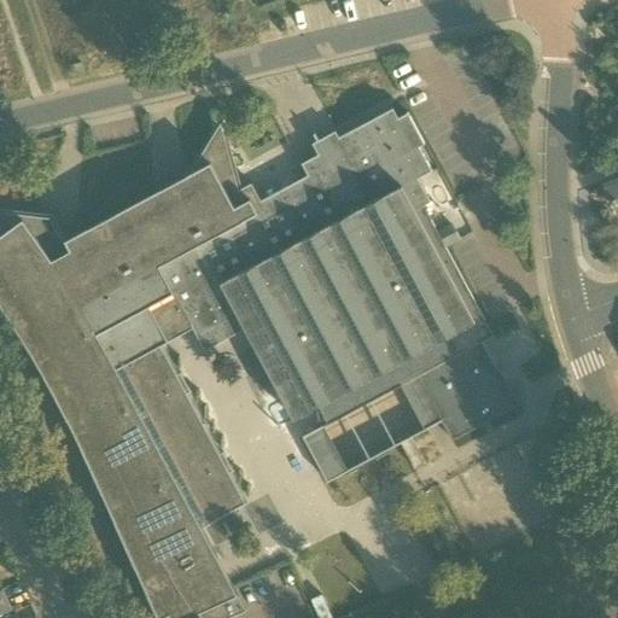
[(309,175),(262,200),(156,257),(192,325),(205,350),(246,328),(295,419),(320,406),(328,423),(304,436),(328,482),(442,420),(453,441),(520,404),(507,380),(505,382),(500,372),(502,371),(500,367),(497,368),(483,342),(494,336),(424,205),(431,202),(419,179),(432,170),(420,146),(425,144),(408,112),(398,118),(394,109),(369,123),(322,146),(315,134),(324,152),(303,163),(309,175)]
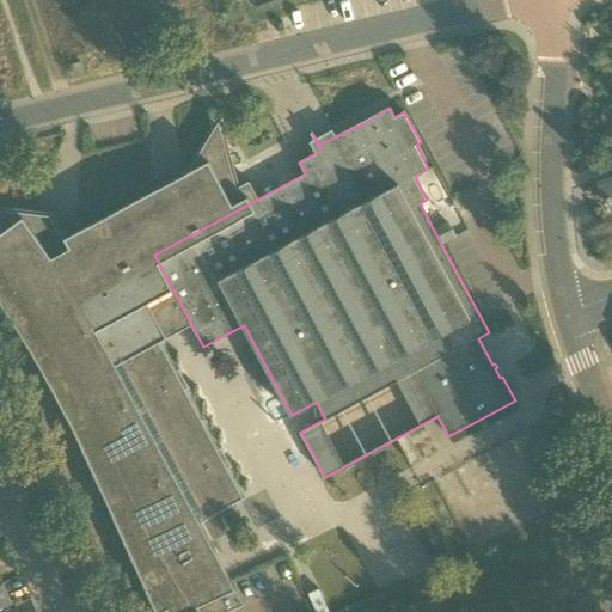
[(259,199),(250,181),(240,187),(236,189),(232,178),(234,177),(226,147),(226,146),(224,147),(219,127),(208,145),(207,144),(188,173),(189,175),(190,173),(195,181),(178,189),(177,187),(176,187),(177,190),(172,193),(153,203),(144,208),(141,206),(140,206),(141,209),(136,212),(108,227),(106,224),(105,225),(106,227),(96,233),(73,245),(72,246),(71,243),(69,244),(71,246),(51,257),(22,215),(23,215),(24,213),(0,209),(0,286),(0,287),(4,285),(7,289),(25,317),(22,319),(23,320),(25,318),(31,329),(46,352),(43,354),(43,355),(47,353),(49,357),(66,387),(62,389),(63,391),(67,389),(68,393),(84,423),(81,426),(81,427),(85,424),(87,429),(102,460),(98,461),(99,463),(102,461),(104,466),(118,497),(115,499),(115,500),(118,499),(121,503),(134,533),(132,534),(132,536),(135,534),(138,539),(151,570),(147,571),(148,573),(152,571),(152,574),(155,581),(159,587),(166,606),(167,606),(164,609),(165,610),(167,607),(169,609),(169,611),(226,611),(244,604),(233,583),(231,579),(231,577),(230,577),(220,560),(201,522),(206,520),(245,499),(245,497),(243,497),(227,469),(232,466),(221,447),(218,450),(202,421),(203,420),(203,418),(201,420),(185,390),(190,389),(179,369),(176,372),(160,342),(163,341),(167,338),(161,326),(171,322),(176,330),(190,322),(154,255),(259,199)]
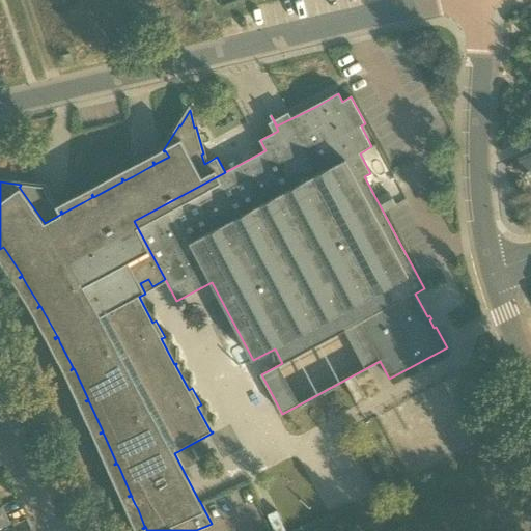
[(530,154),(522,159),(530,178),(530,154)]
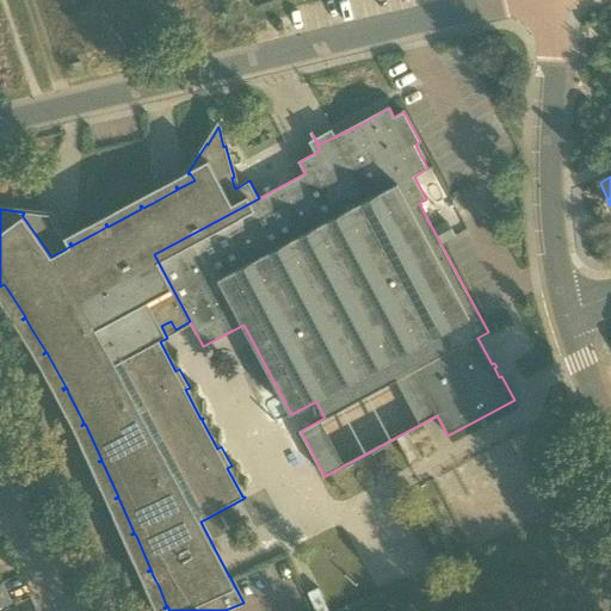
[(407,432),(397,438),(411,463),(421,457),(407,432)]
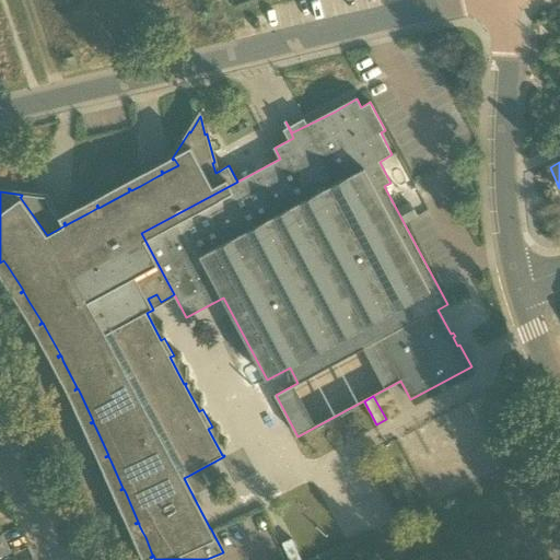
[(0,556),(10,551),(3,535),(0,536),(0,556)]
